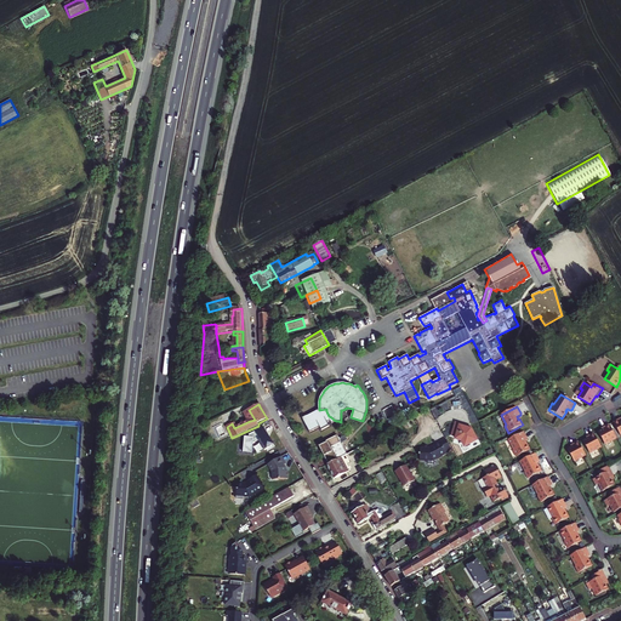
[(477,440),(471,429),(466,427),(467,425),(456,421),(451,434),(456,436),(455,438),(461,440),(465,446),(477,440)]
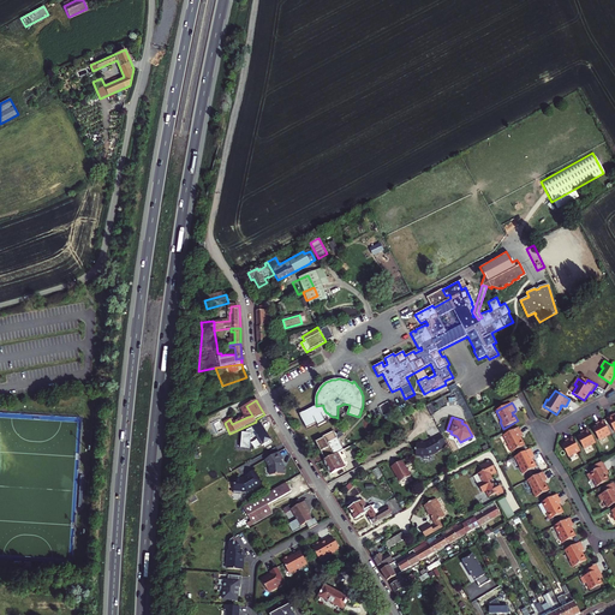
[(599,440),(610,434),(603,419),(598,422),(599,423),(597,424),(592,427),(599,440)]
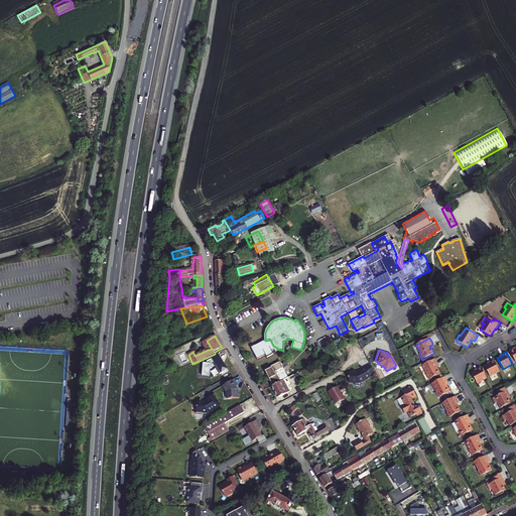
[(207,364),(203,364),(202,377),(210,377),(210,369),(215,367),(220,375),(221,374),(222,376),(229,372),(227,369),(226,370),(221,362),(222,361),(219,356),(207,362),(207,364)]
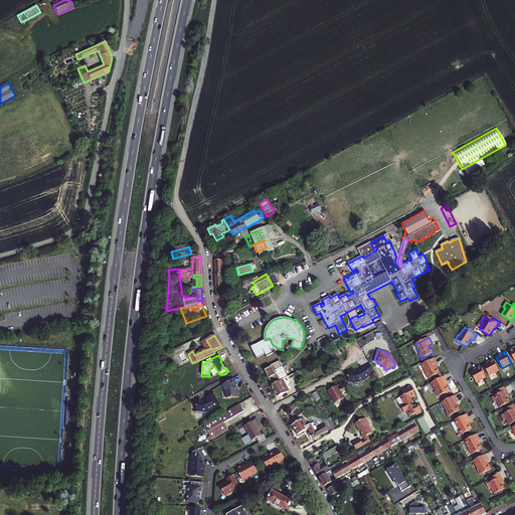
[(438,365),(438,363),(435,358),(421,365),(426,373),(425,374),(428,379),(440,373),(438,368),(437,369),(435,366),(436,366),(438,365)]
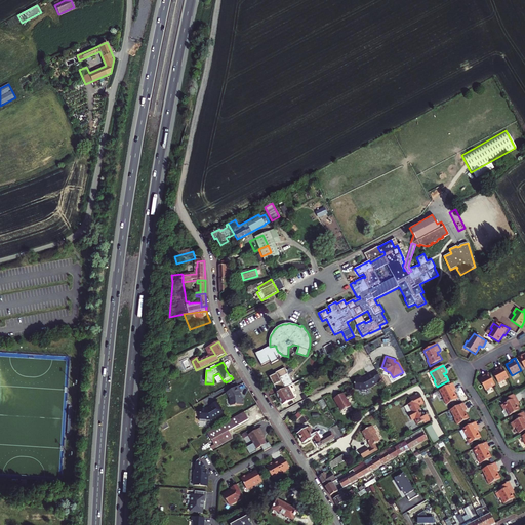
[(498,384),(509,377),(502,366),(498,368),(499,369),(497,370),(493,372),(498,384)]
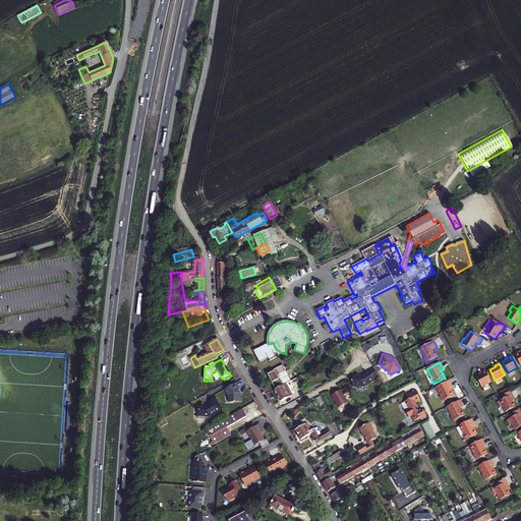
[(266,374),(275,391),(284,386),(279,375),(285,372),(282,366),(266,374)]
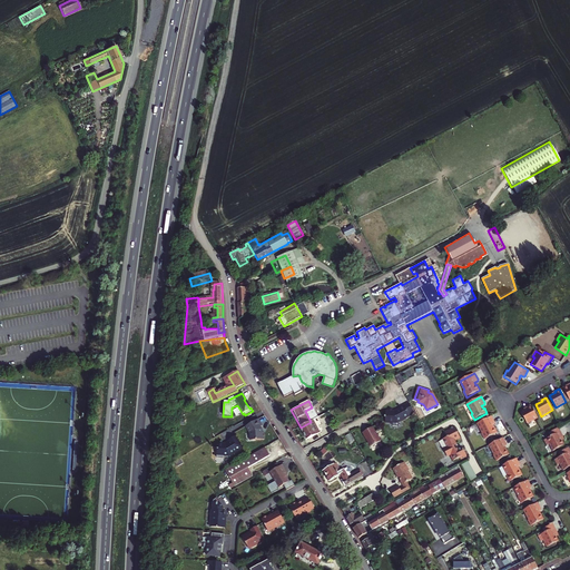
[(527,424),(538,419),(531,405),(527,408),(528,410),(524,411),(521,413),(527,424)]
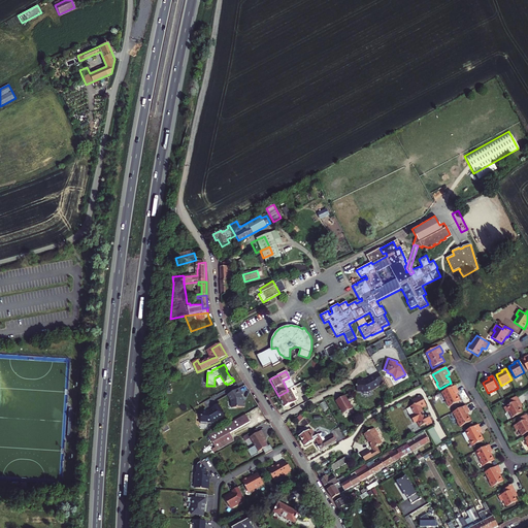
[(360,382),(358,382),(358,386),(357,386),(357,389),(358,389),(358,393),(362,393),(362,394),(365,394),(365,393),(369,393),(372,391),(372,392),(377,390),(377,389),(381,387),(380,384),(375,377),(375,376),(369,380),(369,381),(366,383),(365,383),(365,380),(360,380),(360,382)]
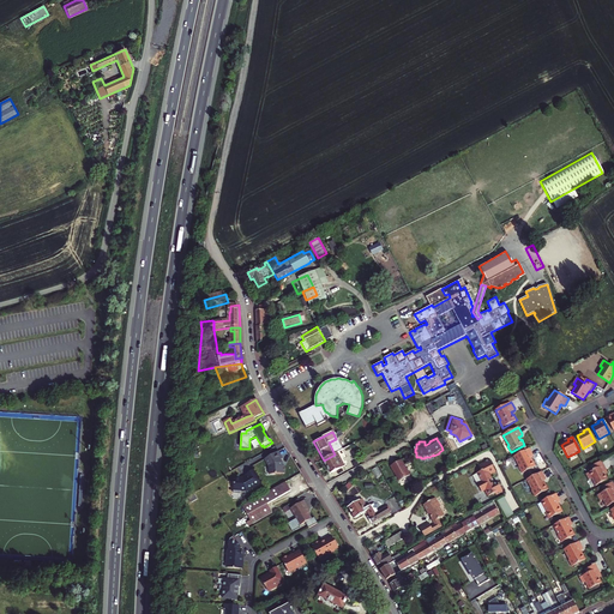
[(353,451),(349,446),(335,455),(324,461),(332,475),(342,469),(337,459),(353,451)]
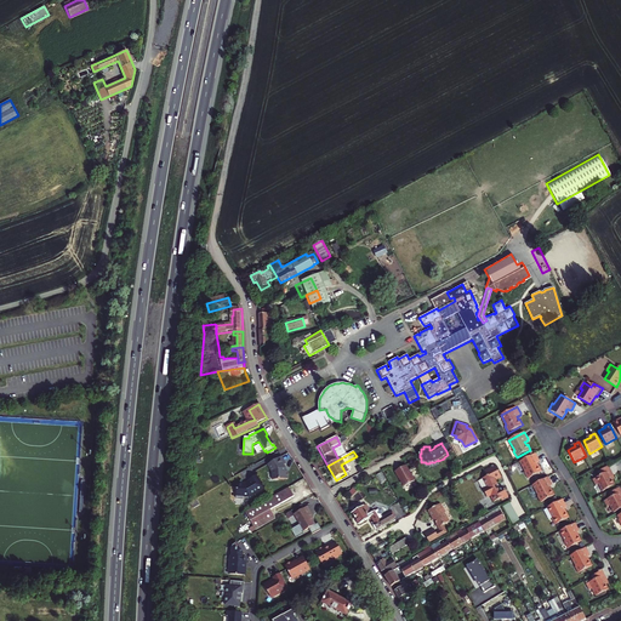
[(536,453),(520,461),(525,472),(524,473),(528,479),(542,471),(539,466),(537,466),(536,463),(537,463),(539,462),(540,460),(536,453)]
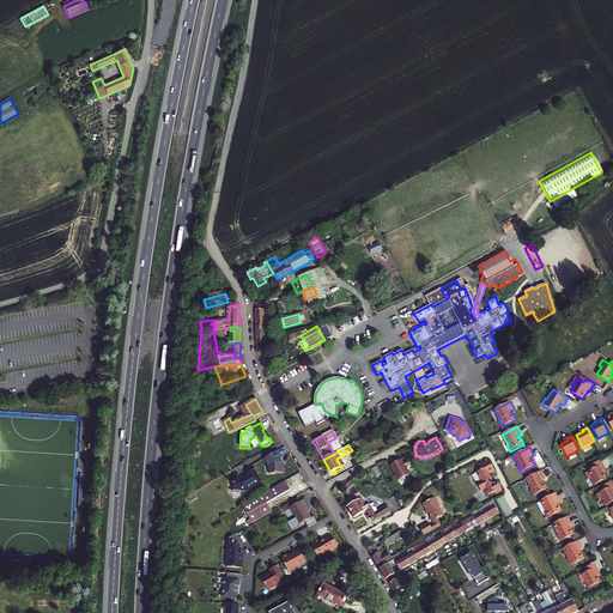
[(279,450),(266,457),(268,461),(267,462),(269,465),(269,473),(285,472),(284,465),(283,465),(283,461),(281,459),(283,457),(279,450)]
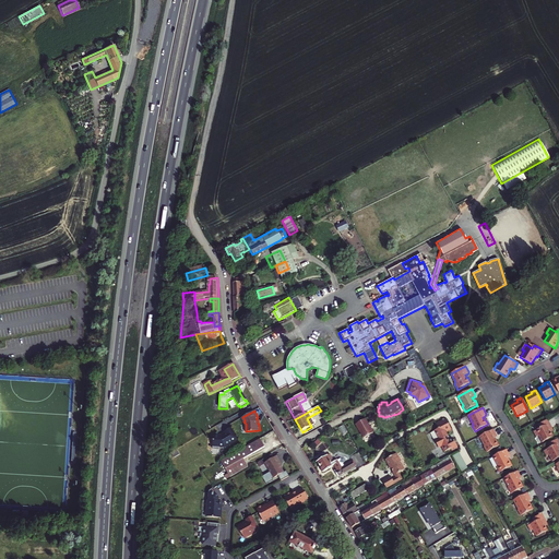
[(375,432),(367,418),(357,425),(360,430),(361,430),(363,432),(363,433),(365,438),(375,432)]
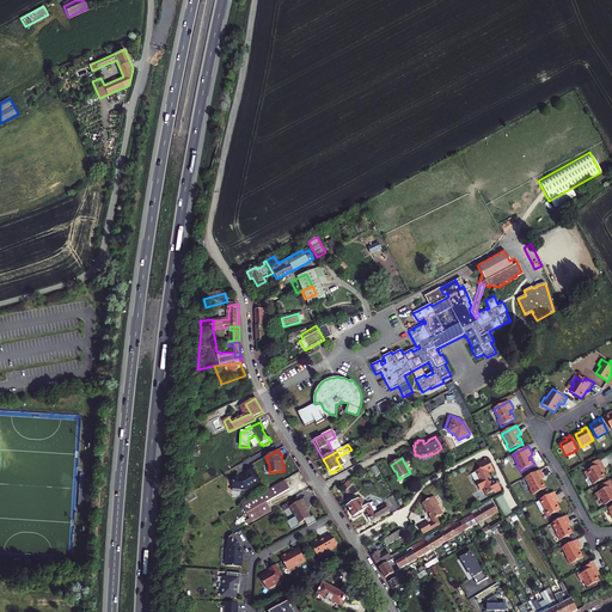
[(493,483),(490,478),(490,477),(490,476),(489,476),(488,475),(488,473),(489,473),(490,475),(494,472),(495,470),(491,465),(493,463),(490,463),(488,458),(484,460),(484,461),(482,463),(482,461),(477,464),(481,470),(476,472),(481,481),(477,483),(481,490),(484,488),(485,490),(484,490),(487,495),(490,493),(491,495),(495,493),(495,494),(502,490),(497,481),(493,483)]
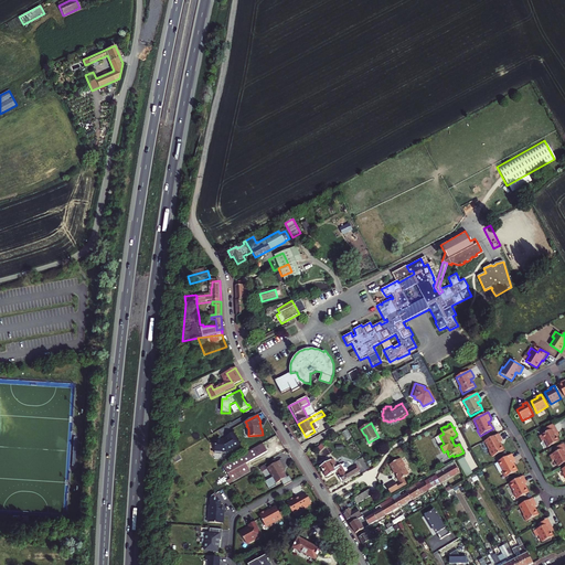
[(548,447),(560,440),(557,436),(555,433),(557,432),(553,425),(544,429),(545,434),(539,437),(542,441),(544,440),(548,447)]
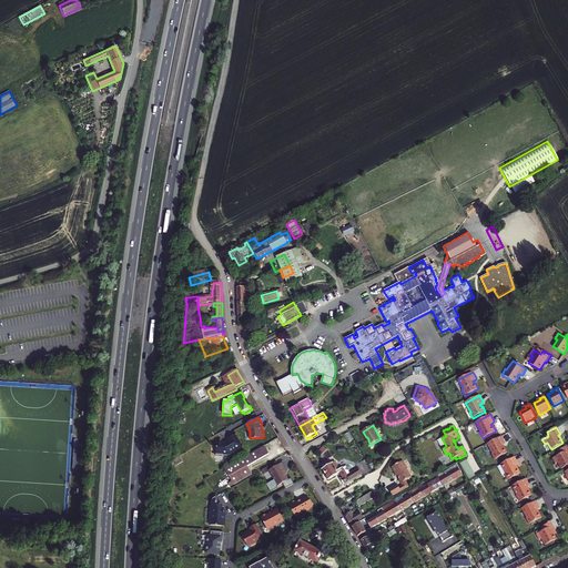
[(223,454),(229,455),(243,446),(235,434),(227,438),(229,439),(226,442),(226,443),(223,443),(223,442),(217,440),(216,456),(223,456),(223,454)]
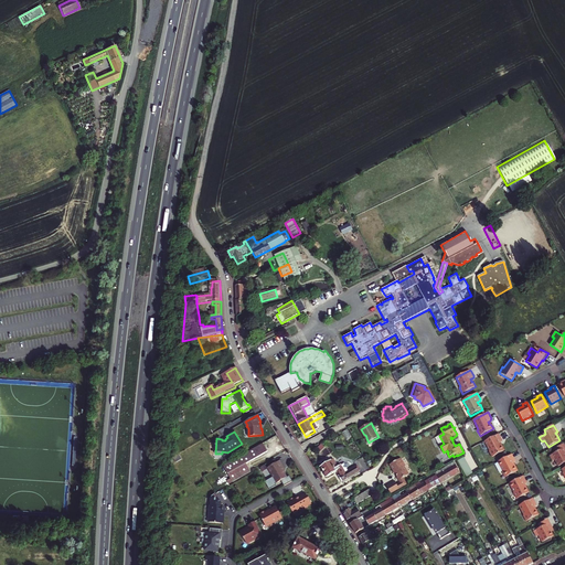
[(499,434),(484,441),(490,451),(489,451),(492,458),(505,451),(502,445),(500,446),(499,443),(500,443),(501,441),(502,439),(499,434)]
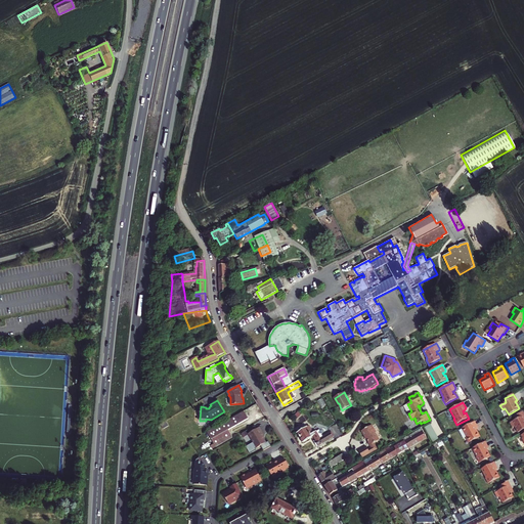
[(300,425),(307,419),(299,409),(293,417),(300,425)]
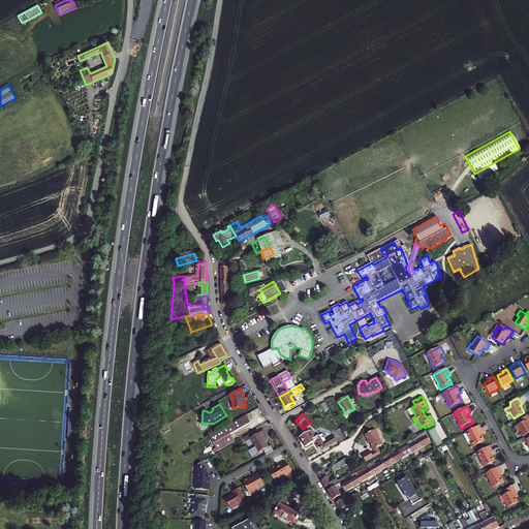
[(219,450),(236,440),(231,433),(252,422),(247,414),(210,435),(217,447),(219,450)]
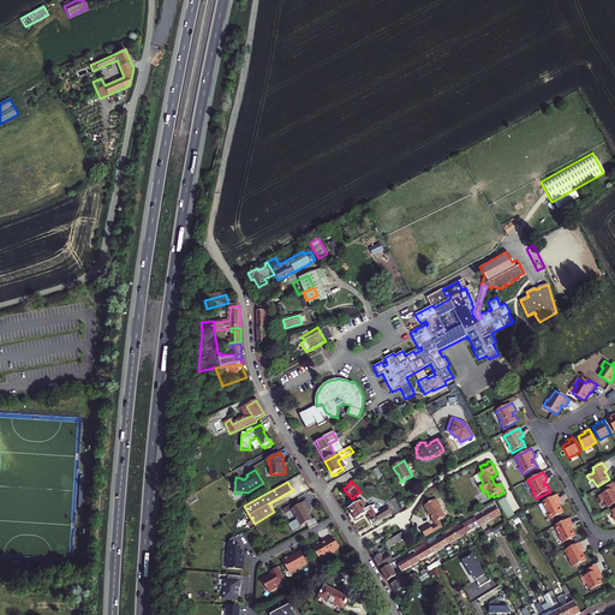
[(614,503),(614,485),(613,483),(603,488),(605,493),(598,496),(601,502),(604,501),(608,508),(614,503)]
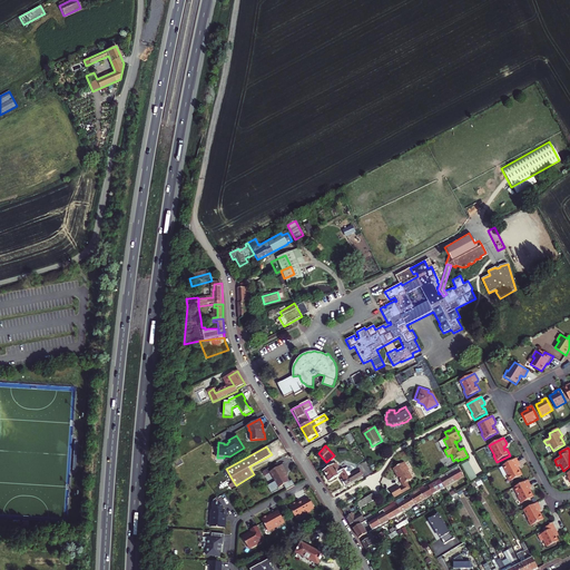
[(516,459),(501,467),(507,477),(505,477),(508,482),(521,475),(519,470),(517,471),(516,469),(517,468),(519,467),(519,465),(516,459)]
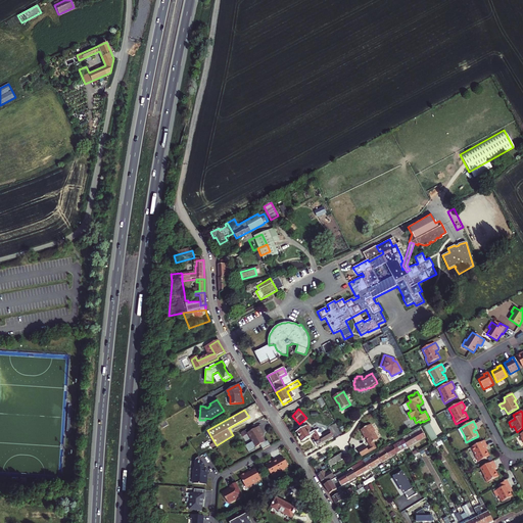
[(255,422),(249,426),(252,430),(258,427),(255,422)]
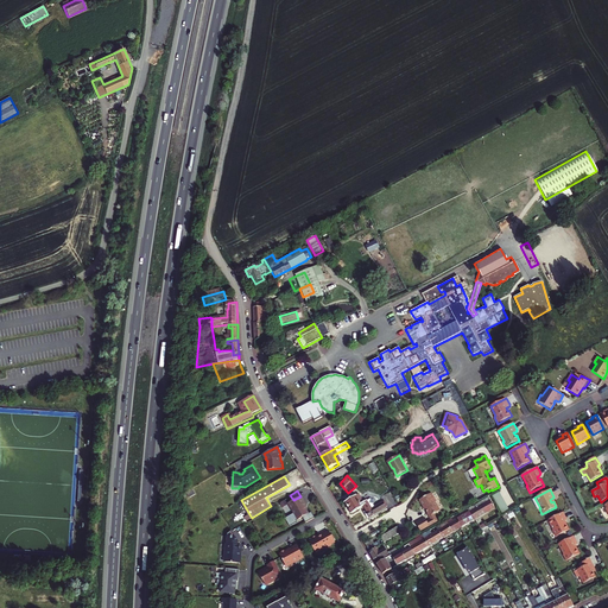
[(365,519),(385,508),(382,502),(369,510),(365,501),(362,504),(358,495),(355,496),(353,493),(348,495),(350,499),(344,502),(350,514),(362,507),(365,512),(362,514),(365,519)]
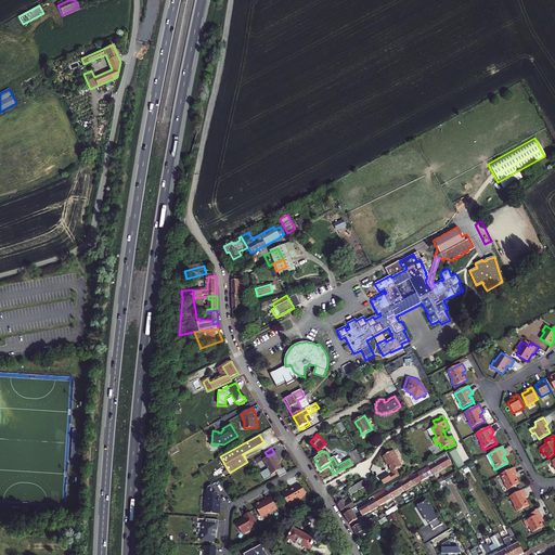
[(396,468),(402,465),(398,459),(399,457),(395,450),(384,456),(395,474),(390,477),(388,474),(381,478),(384,485),(399,475),(396,468)]
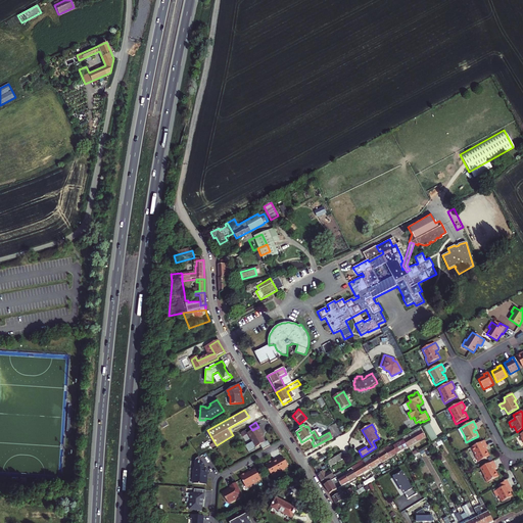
[(430,424),(424,427),(432,442),(438,439),(430,424)]
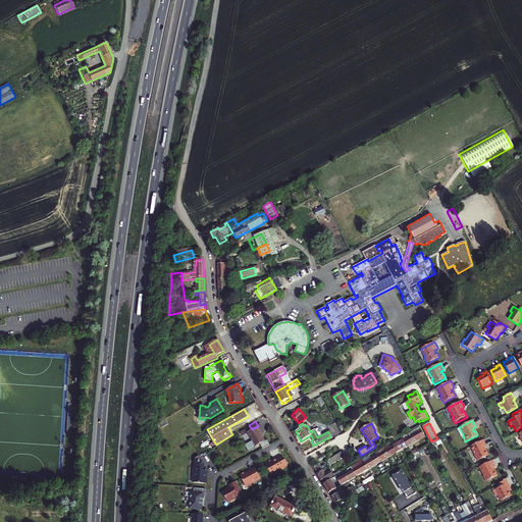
[(266,440),(262,433),(264,431),(260,425),(258,426),(250,431),(254,439),(247,444),(252,451),(258,447),(257,445),(258,445),(258,446),(261,444),(264,448),(271,444),(269,438),(266,440)]
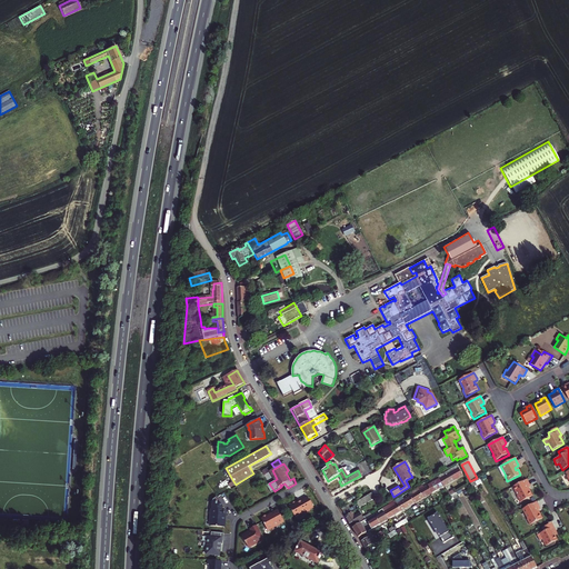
[(462,476),(458,468),(452,470),(458,479),(462,476)]
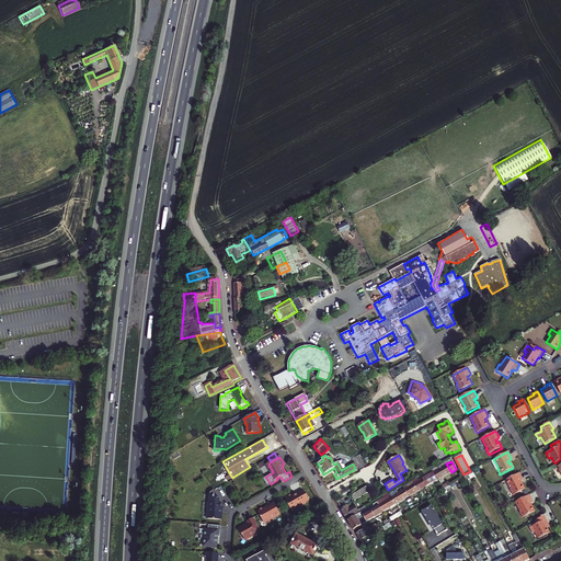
[(438,479),(451,472),(446,464),(439,467),(433,470),(438,479)]
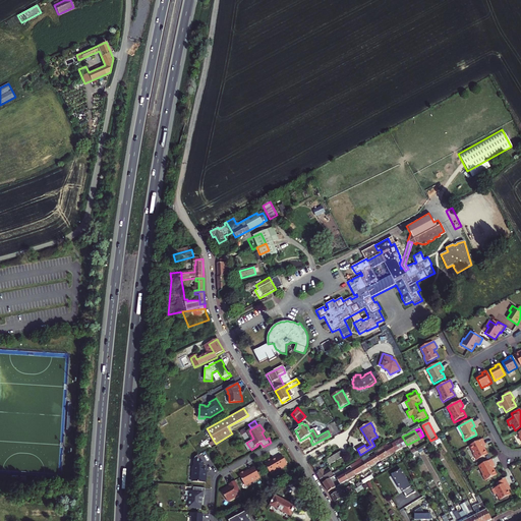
[(407,445),(402,437),(395,441),(391,443),(392,446),(396,452),(407,445)]
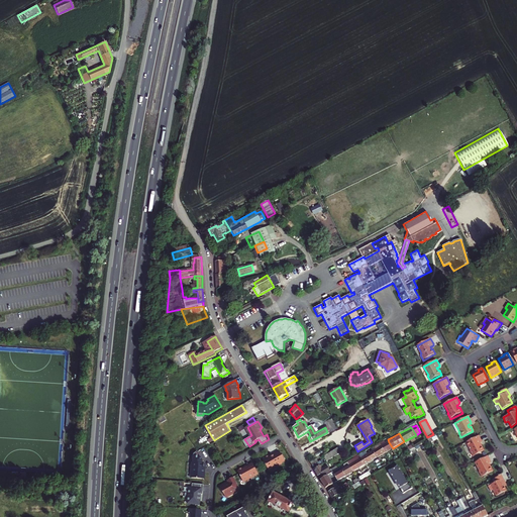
[(479,435),(467,442),(471,450),(470,451),(473,457),(485,450),(482,445),(481,446),(480,443),(481,443),(482,442),(482,441),(479,435)]
